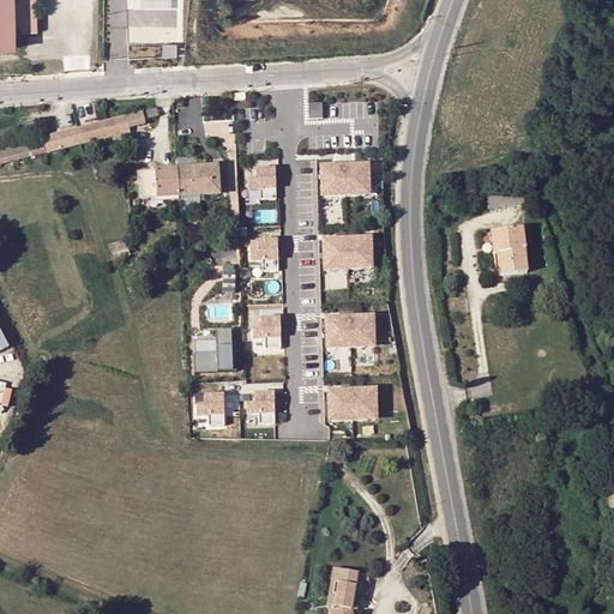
[(35,32),(34,0),(0,0),(0,47),(14,47),(13,34),(35,32)]
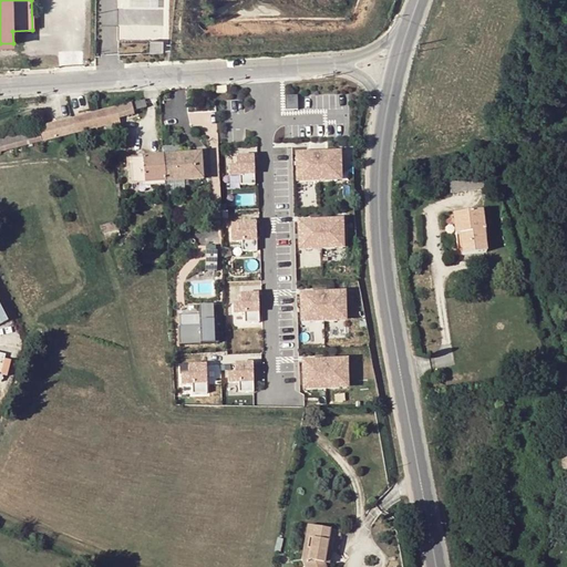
[(164,39),(151,39),(151,50),(164,51),(164,39)]
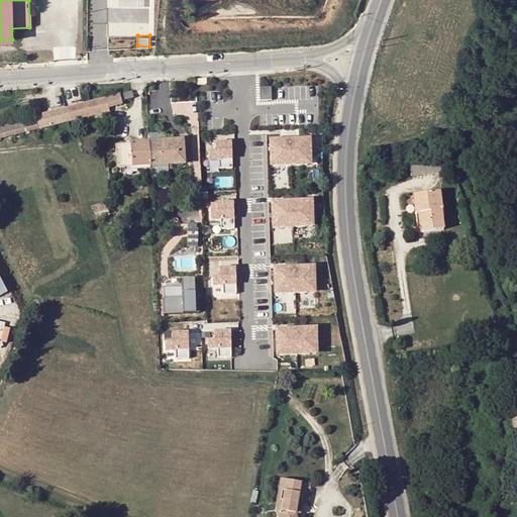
[(498,79),(494,84),(499,87),(502,82),(498,79)]
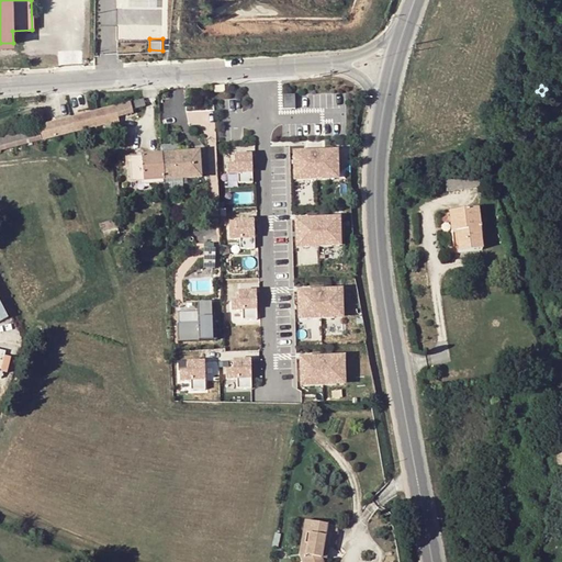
[(295,93),(283,94),(283,108),(296,108),(295,93)]
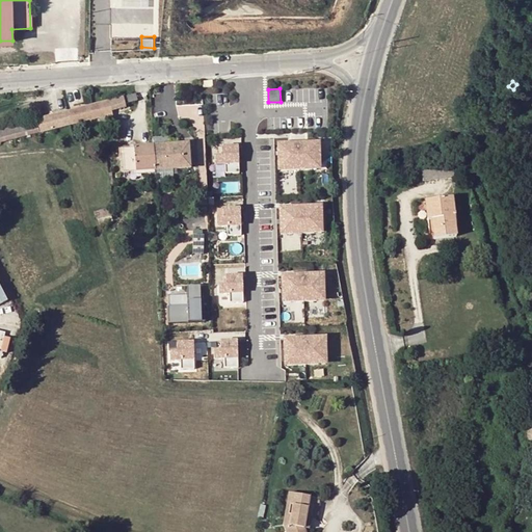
[(137,101),(136,95),(123,98),(125,104),(137,101)]
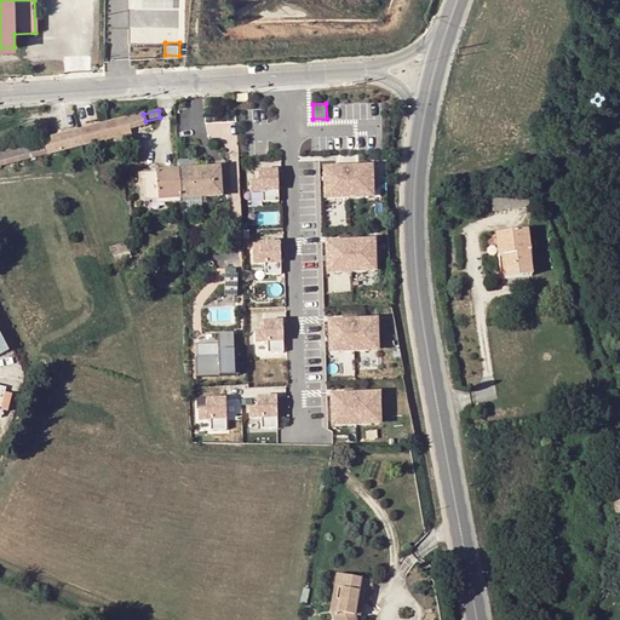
[(178,171),(196,171),(195,161),(177,162),(178,171)]
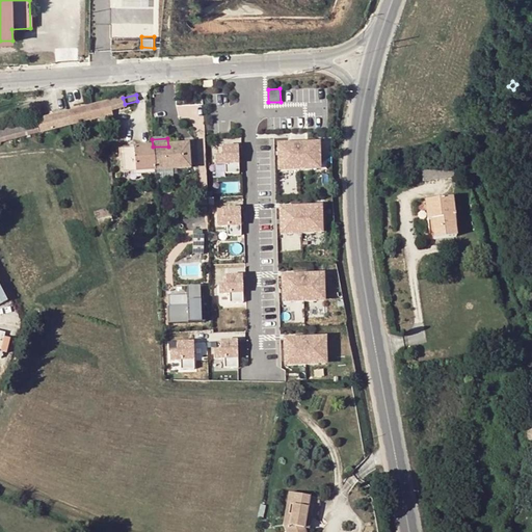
[(318,141),(277,143),(278,162),(286,162),(286,169),(312,168),(311,161),(319,161),(318,141)]
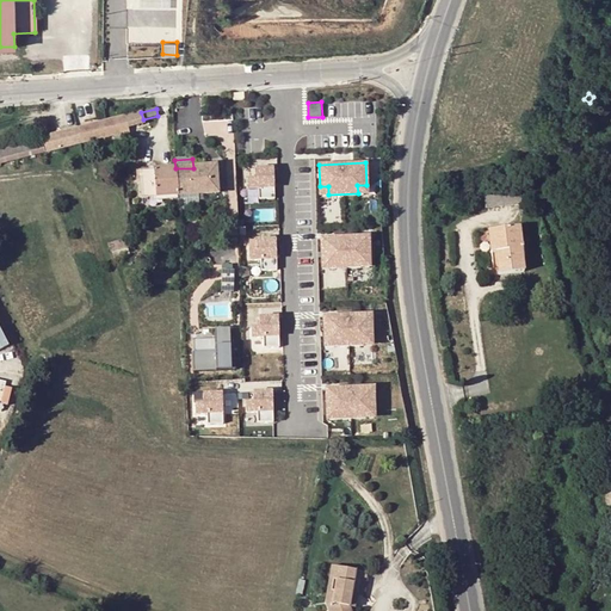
[(217,193),(216,167),(193,168),(176,168),(177,196),(197,195),(217,193)]
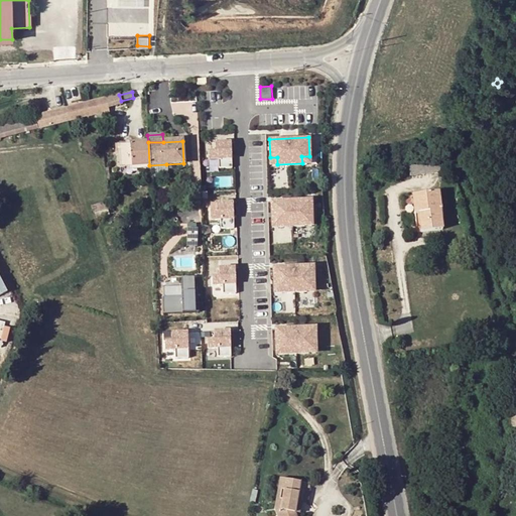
[(230,141),(214,141),(215,149),(208,149),(208,158),(218,157),(218,167),(232,166),(230,141)]
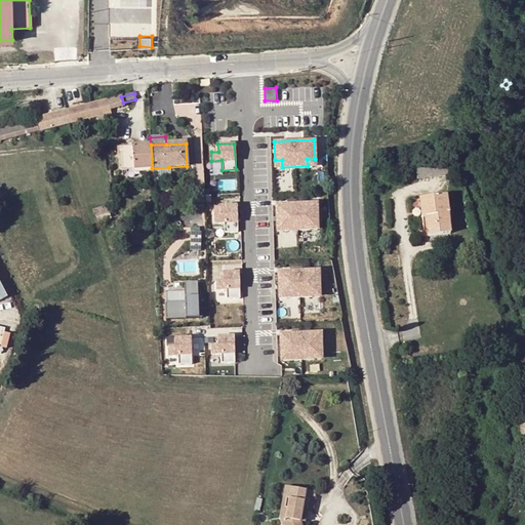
[(152,168),(151,145),(120,147),(121,170),(152,168)]
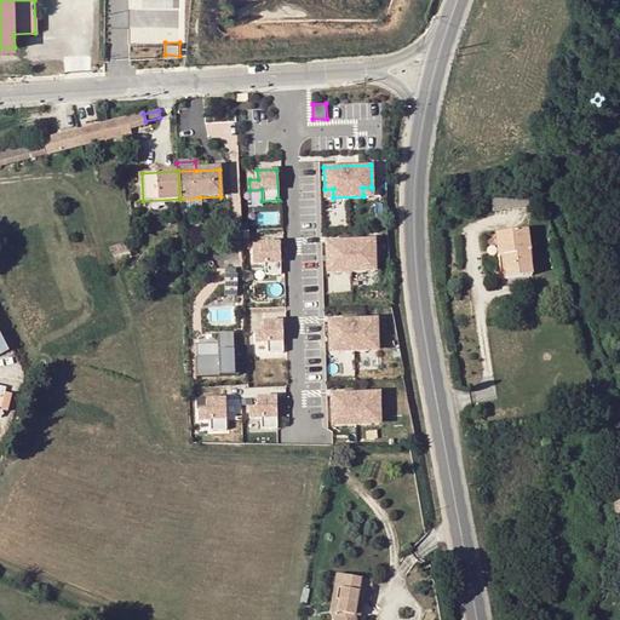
[(527,193),(491,196),(493,212),(528,208),(527,193)]
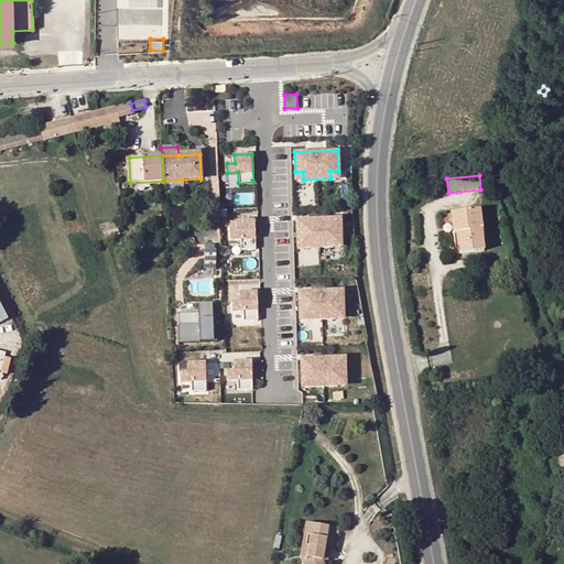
[(182,180),(163,181),(163,187),(166,187),(166,194),(183,193),(182,180)]
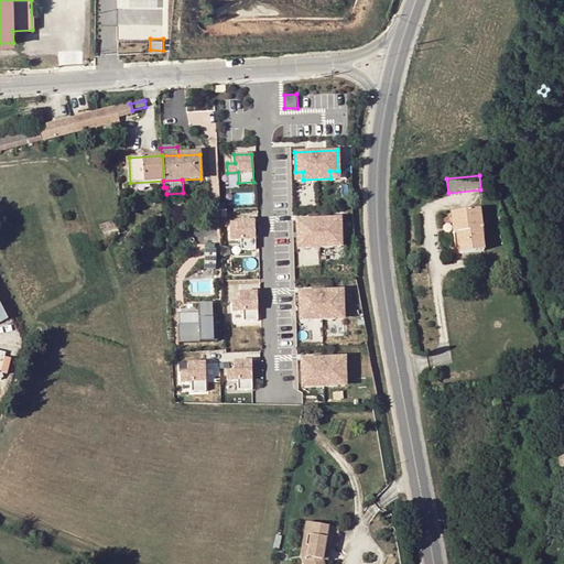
[(457,232),(459,253),(483,251),(478,210),(451,213),(453,234),(457,232)]
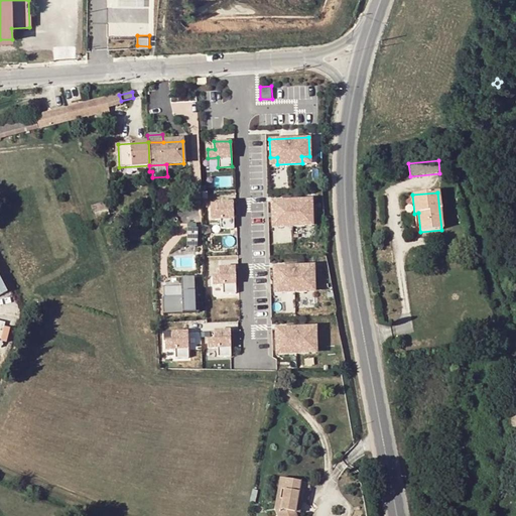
[(310,200),(271,201),(272,219),(279,219),(279,226),(304,225),(303,218),(311,218),(310,200)]
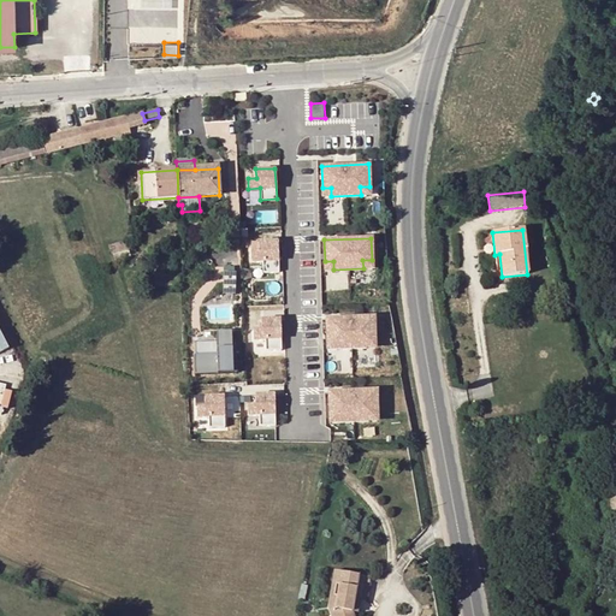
[(277,241),(258,241),(259,250),(250,250),(250,261),(261,261),(262,272),(278,271),(277,241)]
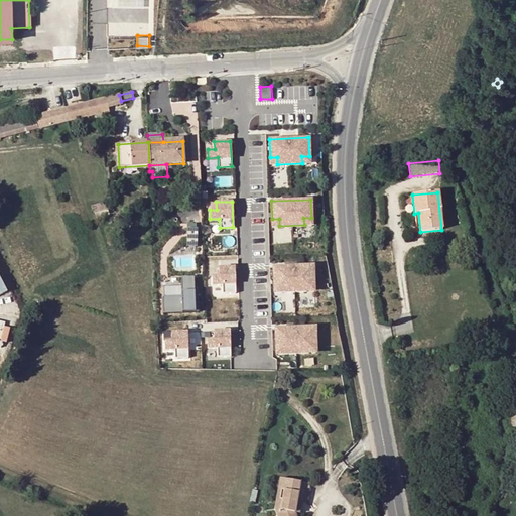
[(273,228),(273,242),(292,242),(292,228),(273,228)]
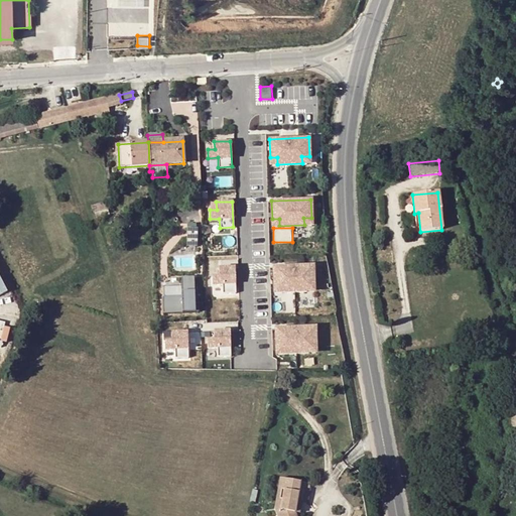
[(197,231),(188,230),(188,247),(197,247),(197,231)]
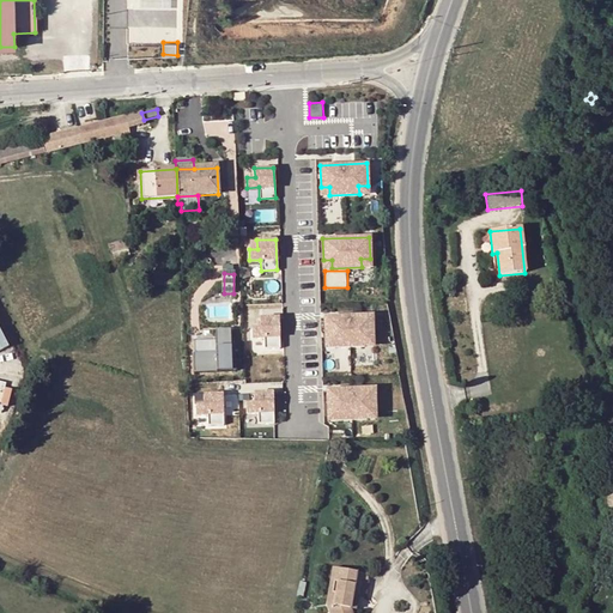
[(371,315),(325,317),(326,339),(334,338),(334,346),(364,345),(364,338),(372,338),(371,315)]
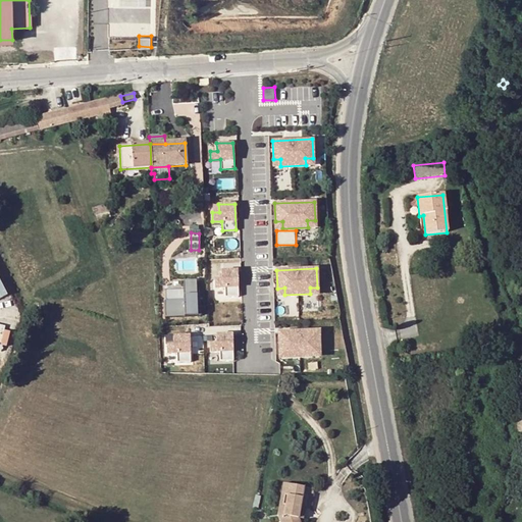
[(237,270),(220,270),(220,278),(214,278),(214,288),(224,288),(224,297),(238,296),(237,270)]
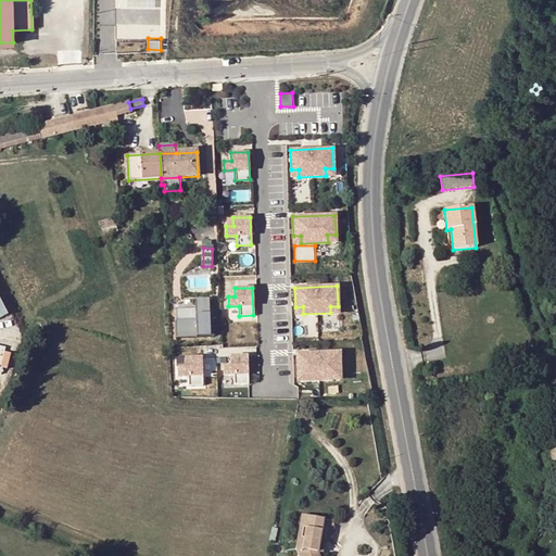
[(0,318),(11,314),(0,290),(0,318)]
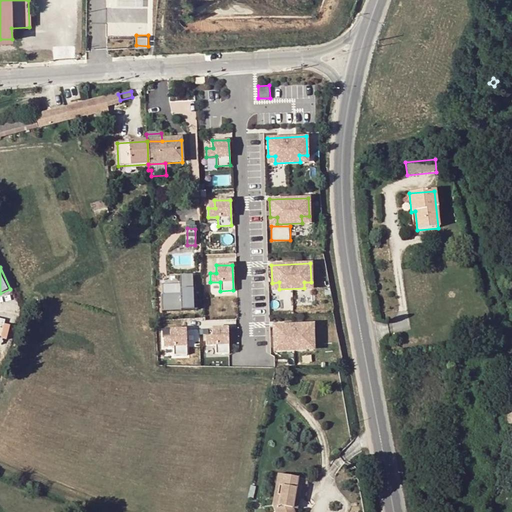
[(183,274),(185,310),(199,310),(197,273),(183,274)]
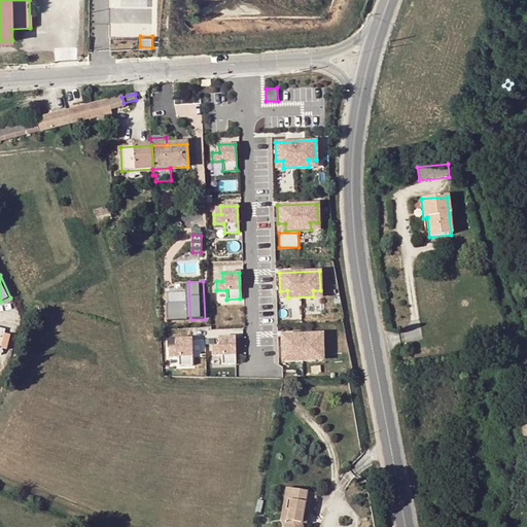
[(169,303),(169,319),(189,319),(188,302),(169,303)]
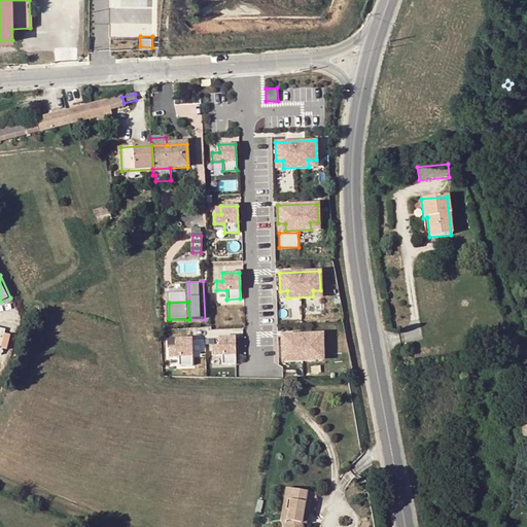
[(321,334),(281,335),(281,354),(289,353),(289,360),(314,359),(314,353),(322,352),(321,334)]
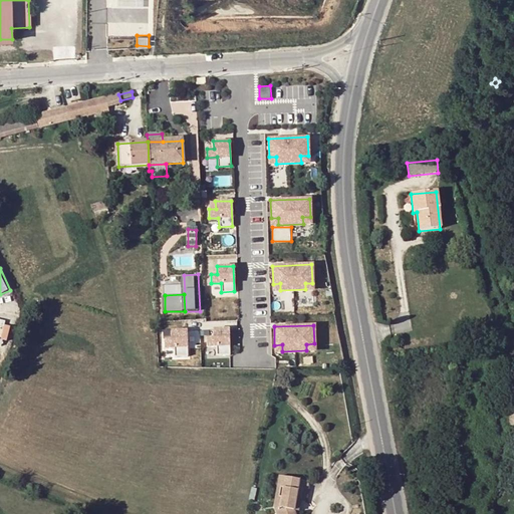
[(229,328),(212,328),(213,336),(206,336),(206,345),(216,344),(216,353),(229,353),(229,328)]
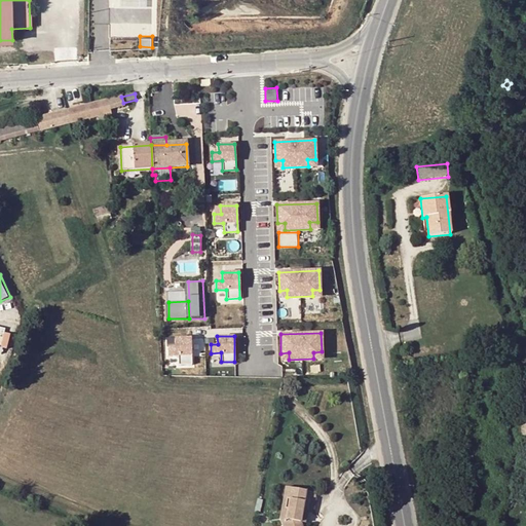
[(190,337),(174,338),(175,345),(166,345),(167,354),(178,354),(178,363),(191,363),(190,337)]
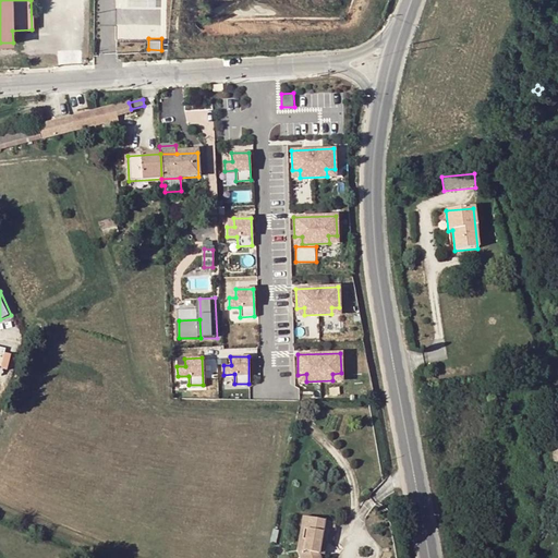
[(319,557),(318,554),(317,553),(319,543),(330,545),(335,523),(304,516),(298,549),(300,557),(319,557)]
